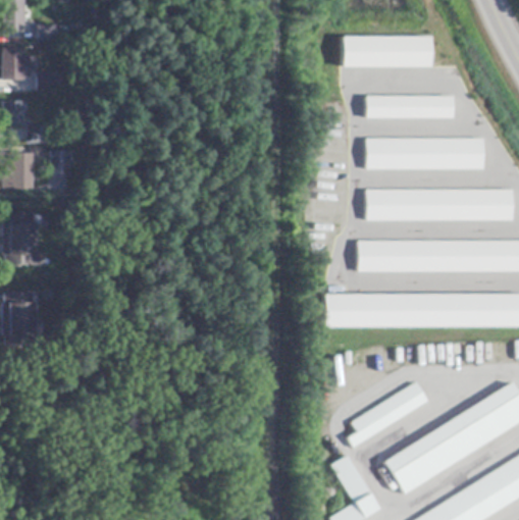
[(37,39),(37,28),(37,24),(56,24),(56,40),(37,40),(37,39)]
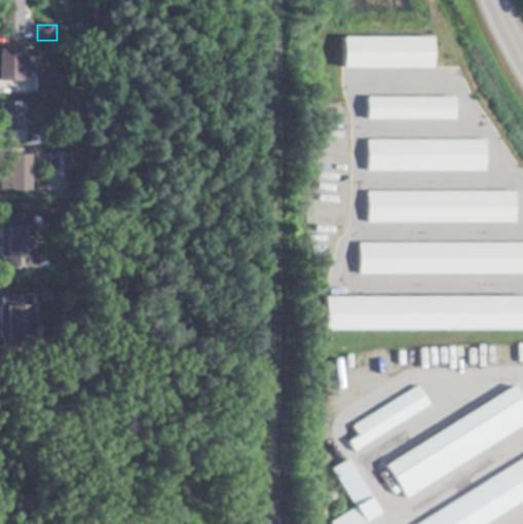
[(343,70),(343,39),(435,39),(435,69),(343,70)]
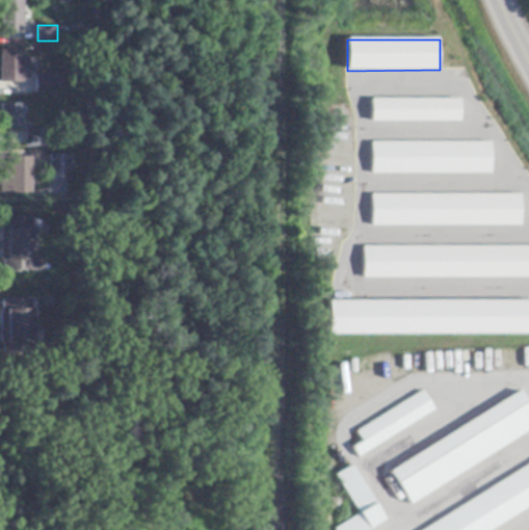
[(3,81),(3,49),(25,49),(25,56),(31,56),(31,79),(25,79),(25,81),(3,81)]
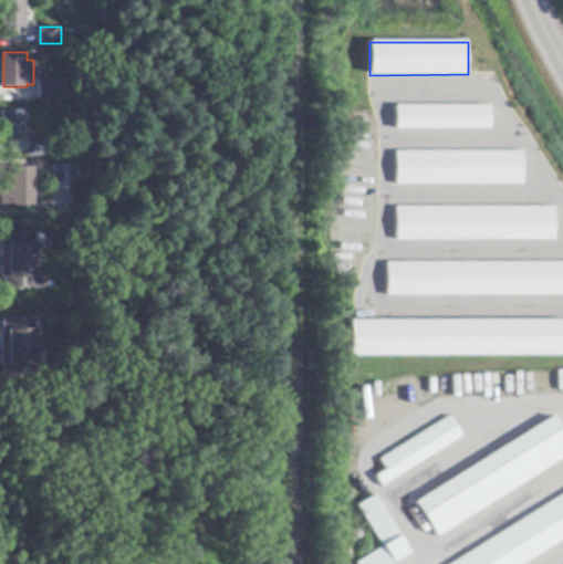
[(40,97),(40,87),(40,77),(66,77),(66,97),(40,97)]
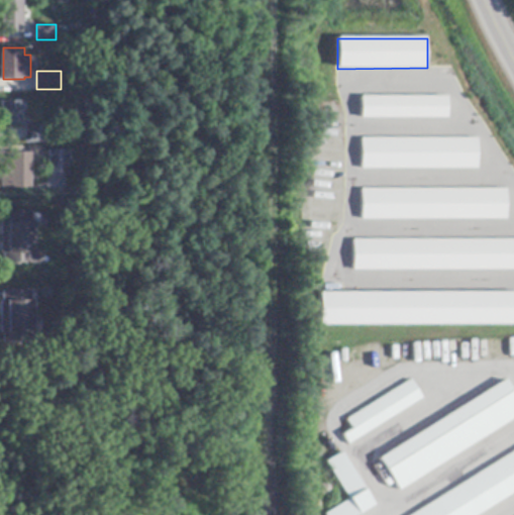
[(362,115),(362,94),(444,94),(444,115),(362,115)]
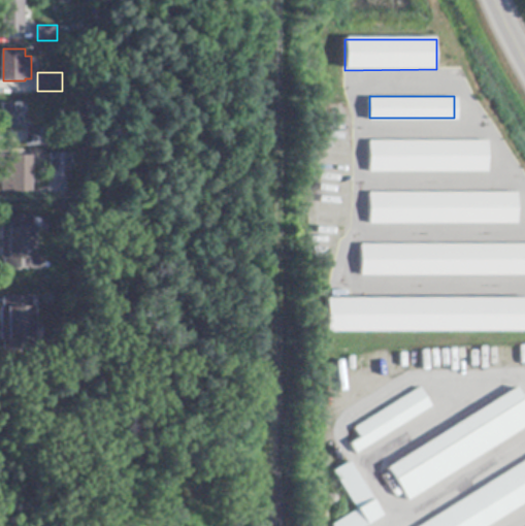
[(4,102),(23,102),(23,114),(24,114),(24,128),(4,127),(4,126),(3,126),(4,102)]
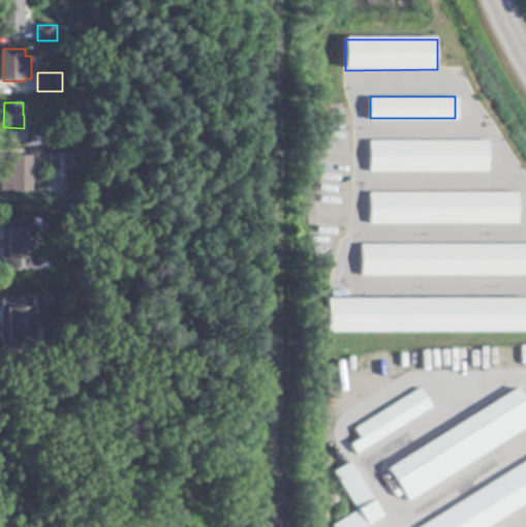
[(28,142),(27,130),(27,126),(50,126),(50,145),(28,145),(28,142)]
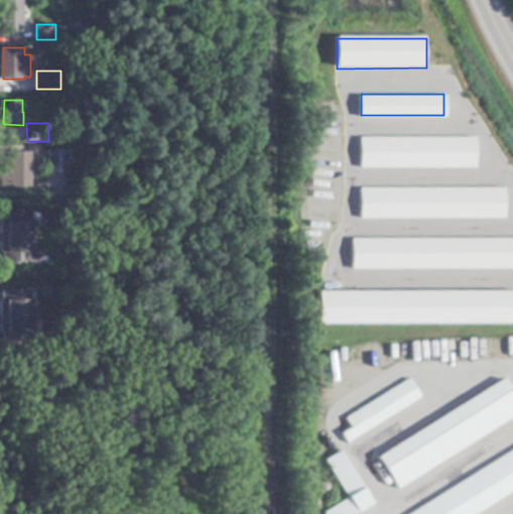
[(362,164),(362,136),(481,136),(481,164),(362,164)]
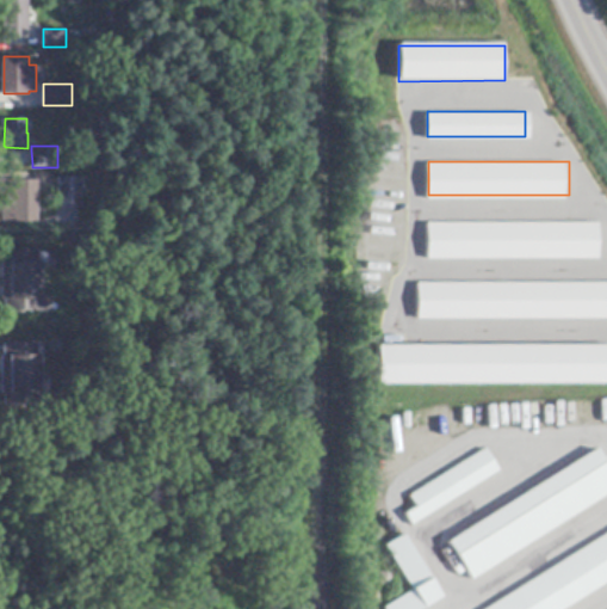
[(84,176),(82,208),(81,208),(60,207),(59,207),(60,190),(60,178),(60,176),(84,176)]
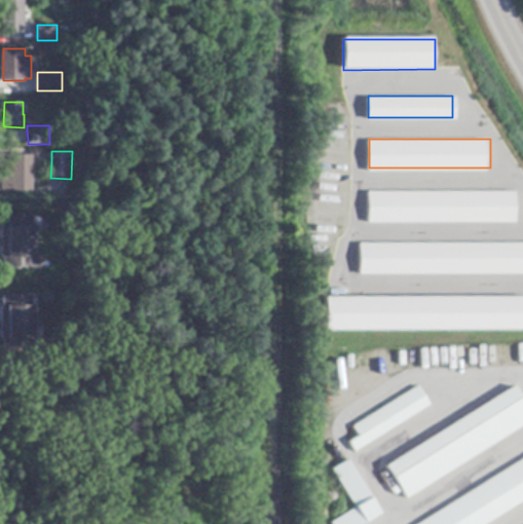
[(33,154),(33,155),(33,189),(33,190),(3,190),(3,154),(33,154)]
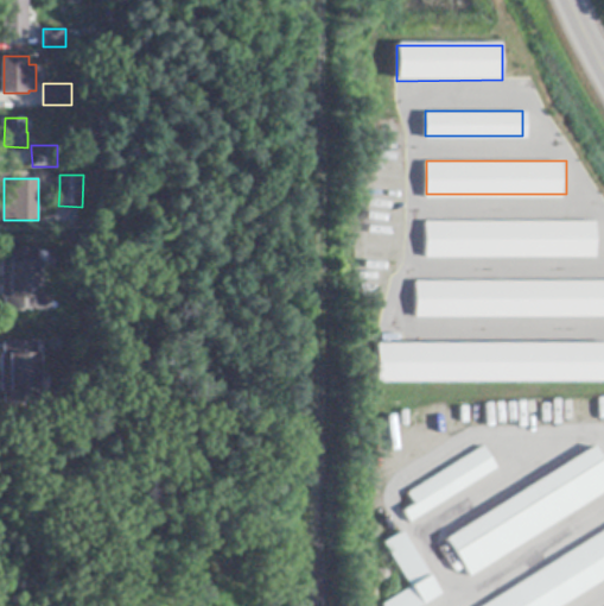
[(423,256),(423,219),(591,218),(591,254),(423,256)]
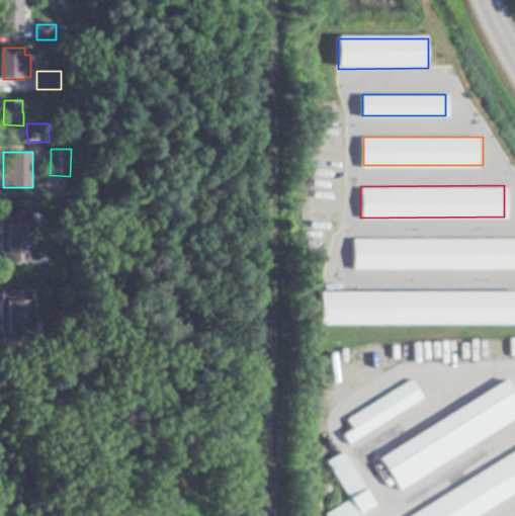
[(33,212),(33,224),(33,252),(43,252),(43,263),(31,263),(31,262),(21,262),(21,264),(14,264),(14,262),(5,262),(5,253),(3,253),(3,250),(3,223),(3,220),(5,220),(5,210),(33,210),(33,212)]
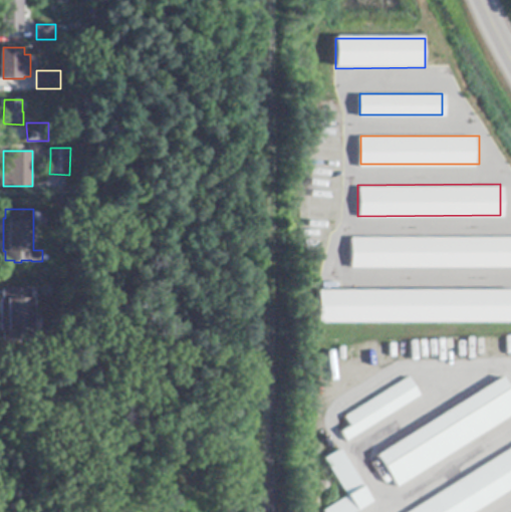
[(510,267),(352,267),(352,232),(510,232),(510,267)]
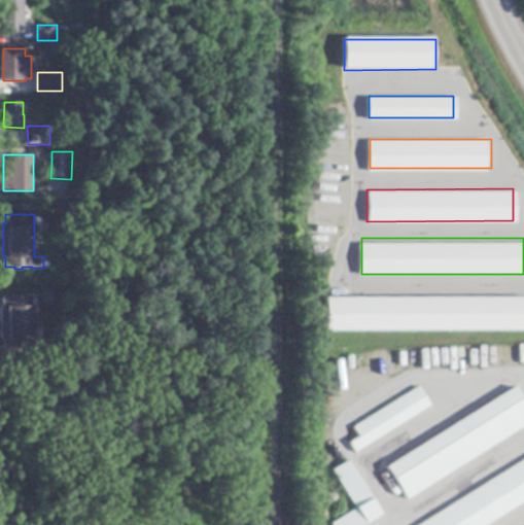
[(33,298),(33,306),(34,338),(34,349),(34,351),(5,351),(5,339),(2,339),(2,337),(2,308),(2,306),(4,306),(4,295),(33,295),(33,298)]
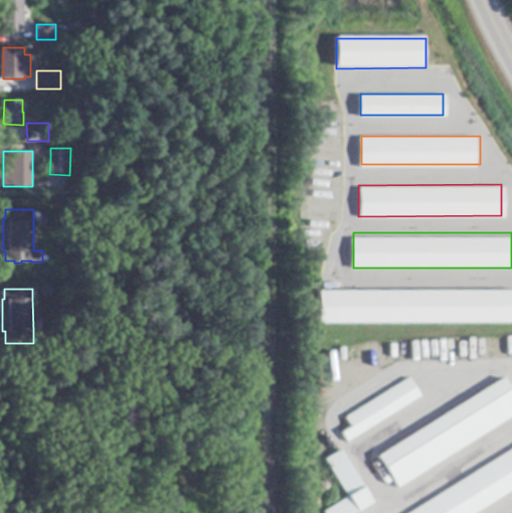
[(511,322),(320,322),(320,291),(511,291),(511,322)]
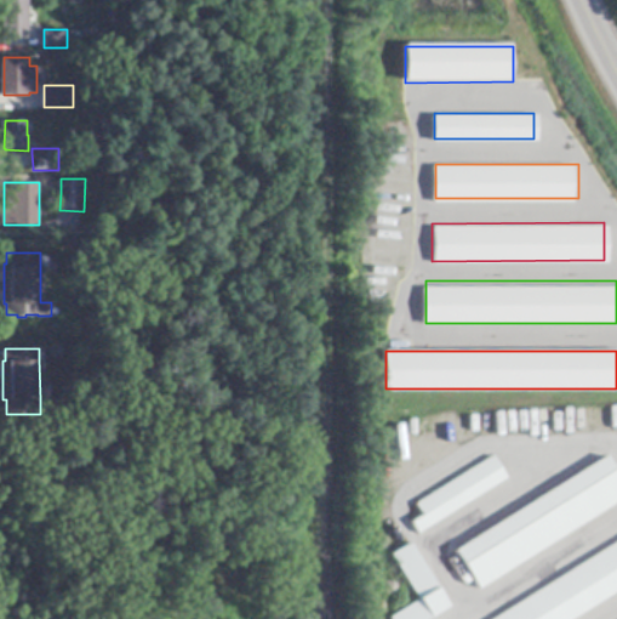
[(508,477),(420,532),(412,521),(424,514),(417,503),(493,455),(508,477)]
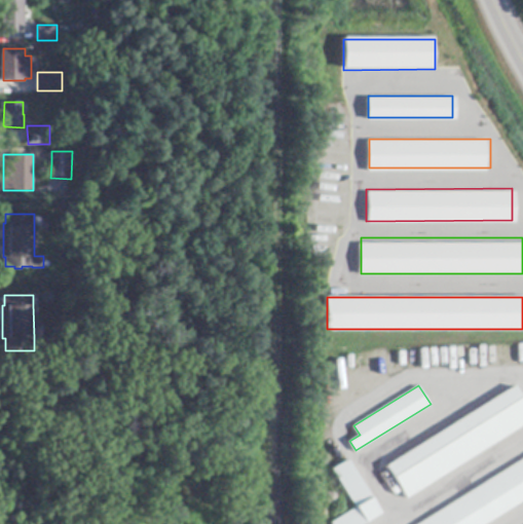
[(522,424),(407,497),(386,465),(515,385),(522,398),(522,424)]
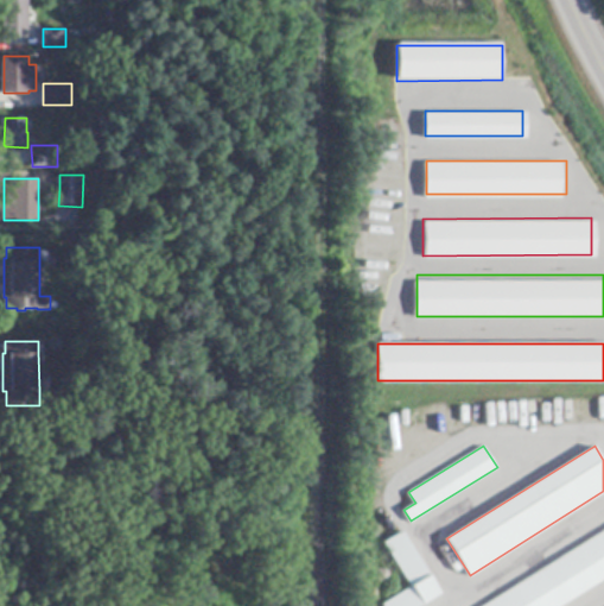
[(603,578),(558,605),(482,605),(603,530),(603,578)]
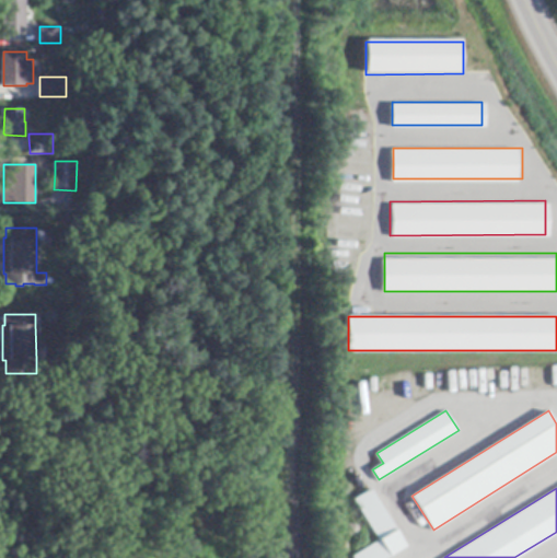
[(371,489),(407,546),(387,557),(356,557),(355,556),(381,539),(356,499),(371,489)]
